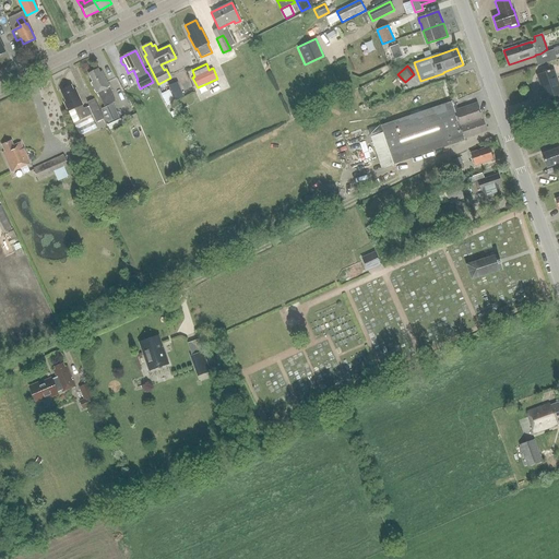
[(99,73),(97,69),(88,73),(93,82),(91,83),(96,94),(97,93),(105,107),(116,102),(108,87),(109,87),(102,71),(99,73)]
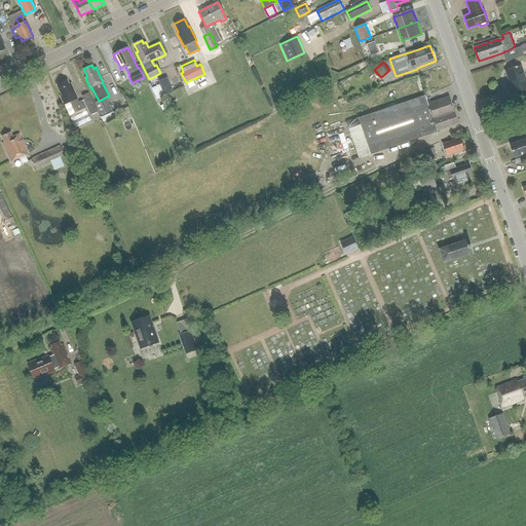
[(524,99),(525,98),(525,82),(521,66),(517,68),(517,67),(514,67),(515,68),(505,71),(513,94),(521,91),(524,99)]
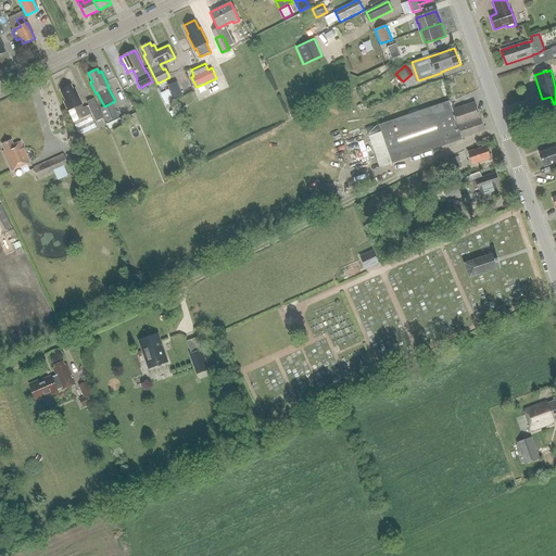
[(169,85),(176,99),(184,95),(177,80),(169,85)]
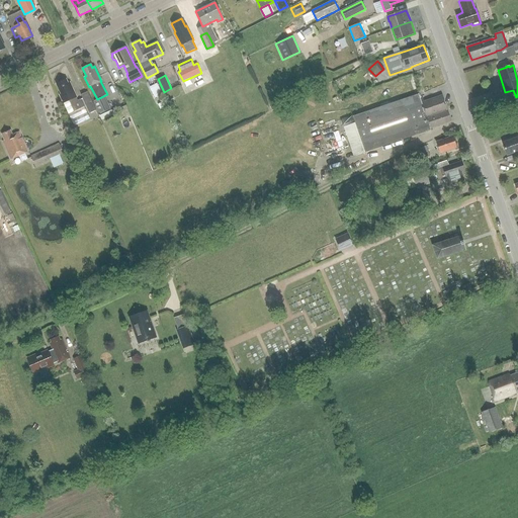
[(67,84),(65,80),(57,84),(62,94),(60,95),(63,103),(69,100),(70,102),(64,104),(74,125),(90,118),(84,106),(81,99),(77,101),(76,97),(70,83),(67,84)]
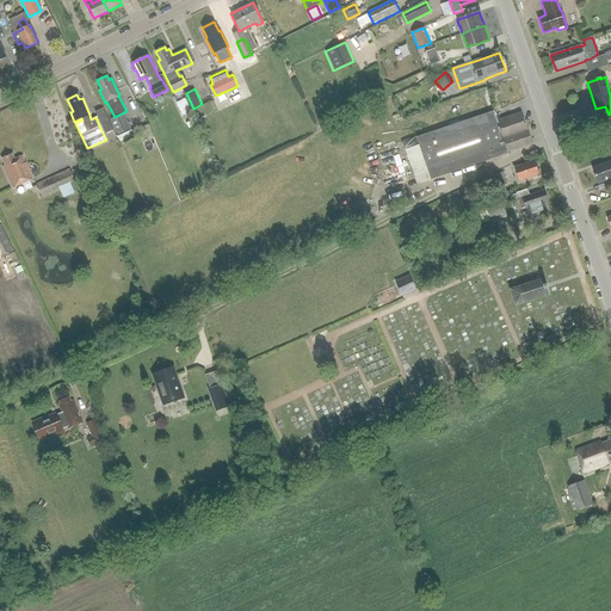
[(105,134),(113,130),(103,109),(96,112),(105,134)]
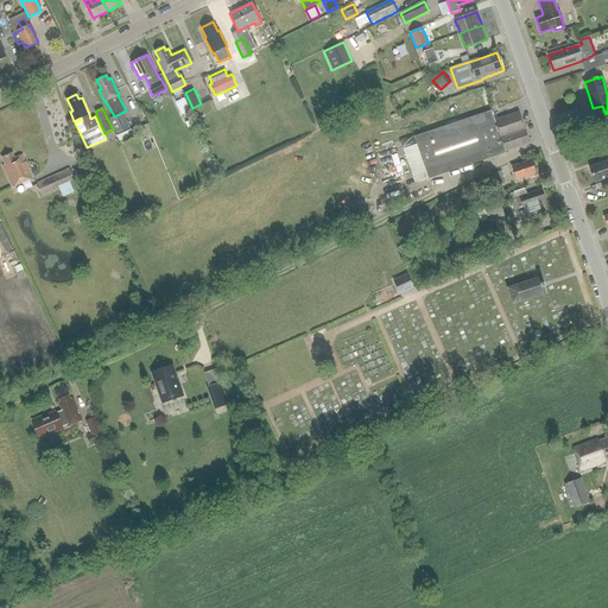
[(491,111),(415,137),(429,179),(506,153),(505,151),(529,143),(518,112),(494,120),(491,111)]
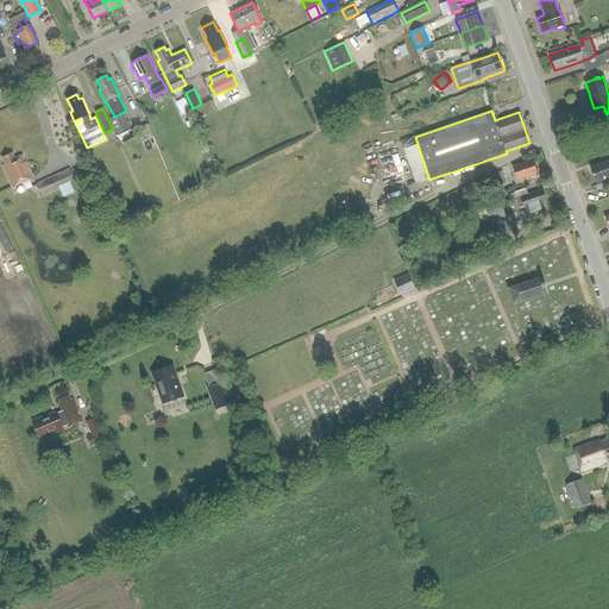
[(130,129),(123,113),(110,119),(118,135),(130,129)]
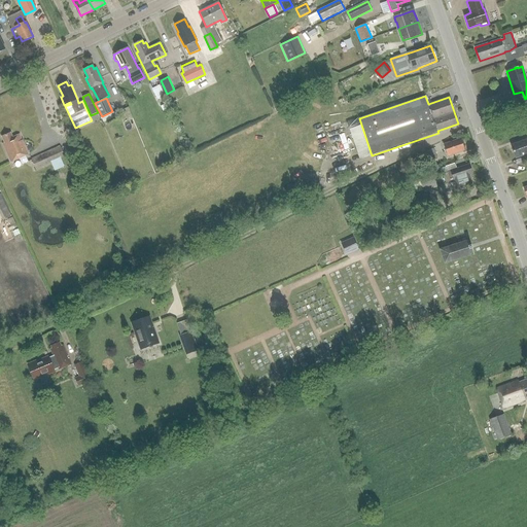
[(133,118),(129,107),(124,109),(128,120),(133,118)]
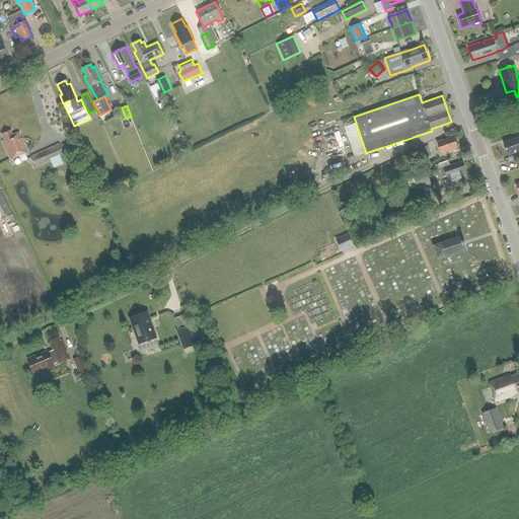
[(118,114),(116,109),(100,117),(102,121),(118,114)]
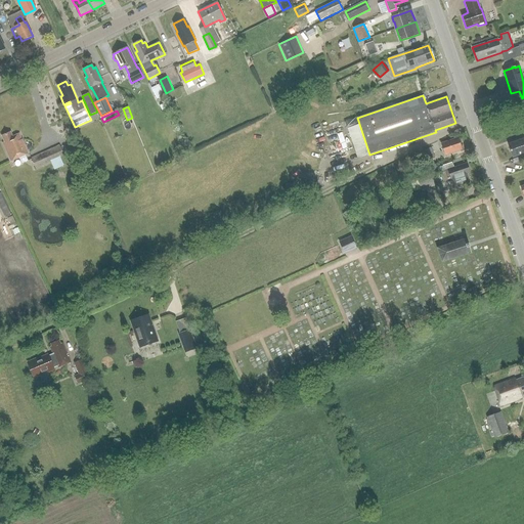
[(10,132),(1,136),(4,142),(2,143),(10,162),(28,154),(19,134),(12,137),(10,132)]
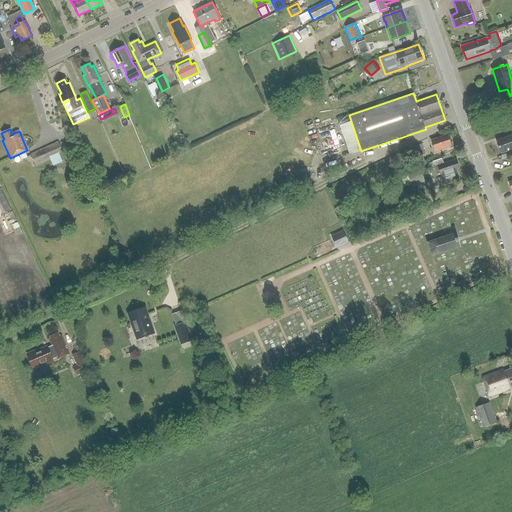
[(434,152),(451,146),(448,135),(431,140),(434,152)]
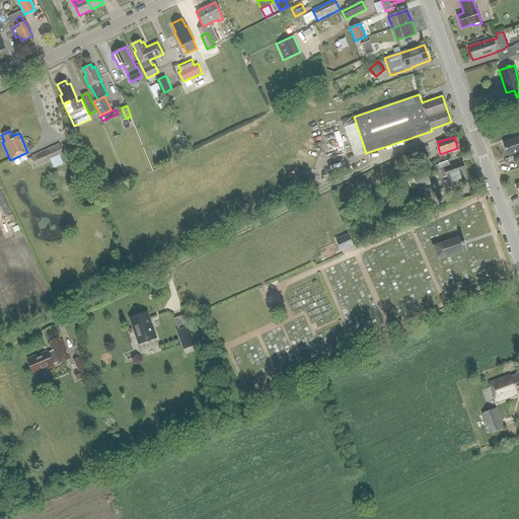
[(518,138),(503,143),(508,156),(518,151),(518,138)]
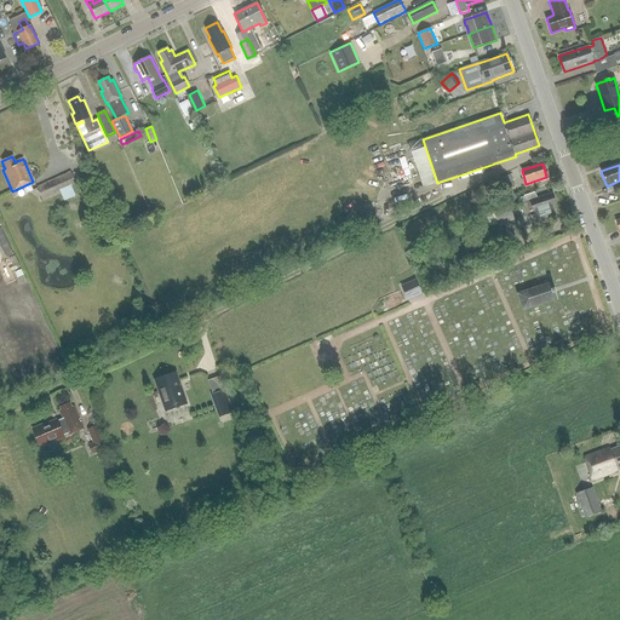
[(61,191),(76,185),(70,172),(36,187),(42,201),(62,193),(61,191)]
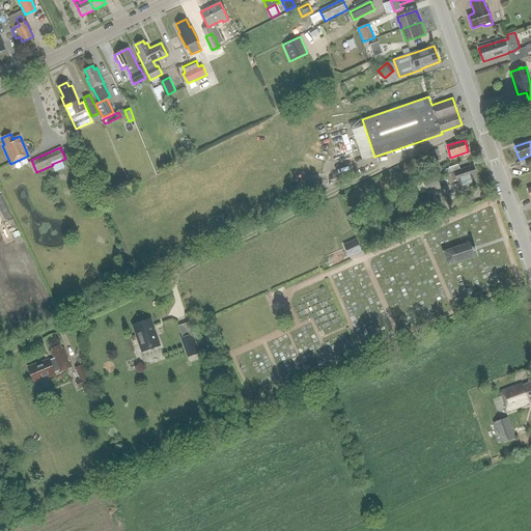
[(426,165),(441,160),(437,149),(422,155),(426,165)]
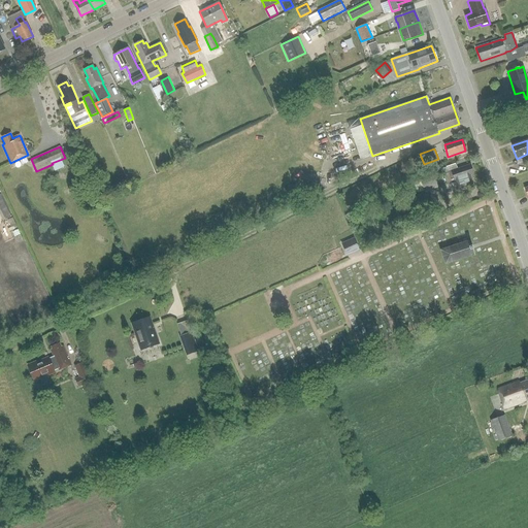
[(458,169),(456,164),(441,168),(443,174),(449,172),(451,179),(454,178),(455,180),(455,179),(457,186),(471,180),(469,175),(473,174),(470,165),(458,169)]
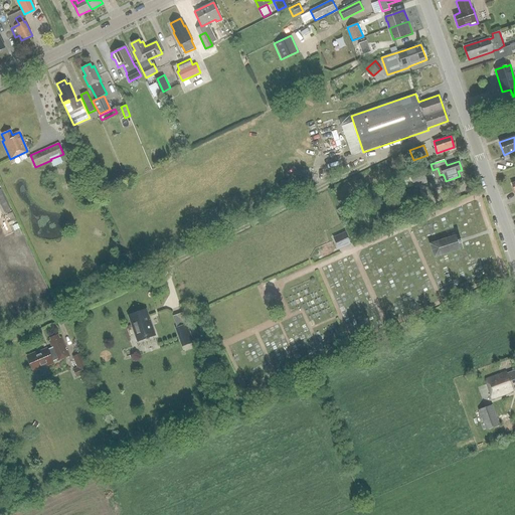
[(409,176),(413,187),(426,183),(422,171),(409,176)]
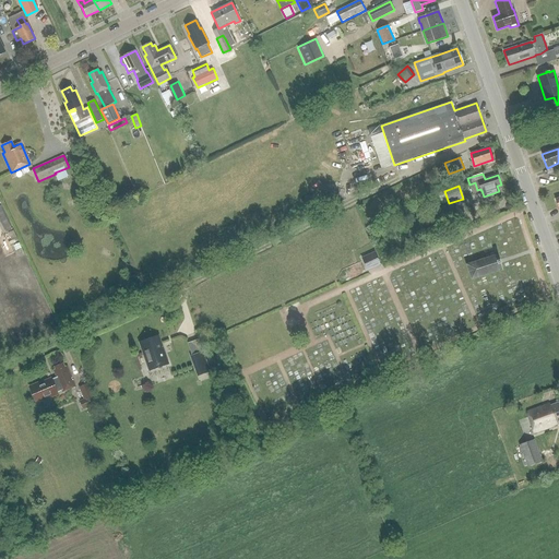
[(12,229),(0,205),(0,227),(2,234),(12,229)]
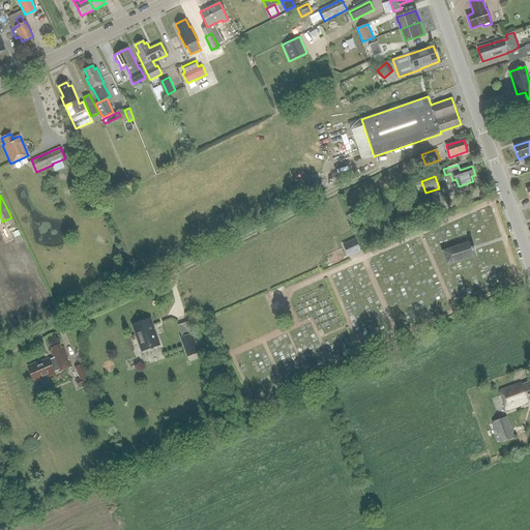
[(354,240),(343,245),(347,254),(358,248),(354,240)]
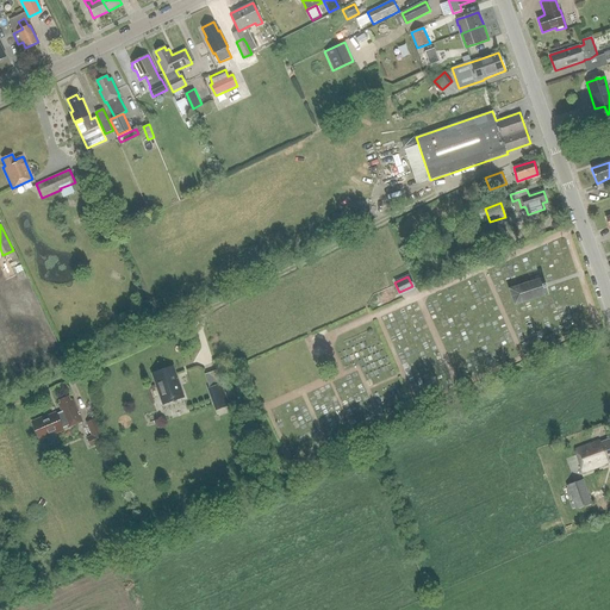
[(515,305),(548,294),(548,293),(547,288),(545,284),(543,279),(543,278),(509,290),(511,294),(510,294),(512,300),(515,305)]
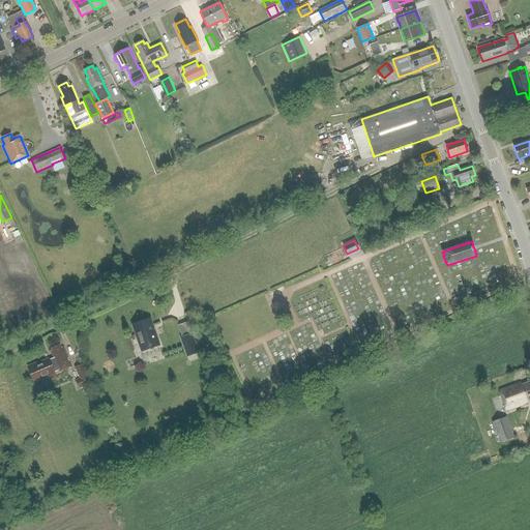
[(133,325),(142,351),(158,346),(149,319),(133,325)]
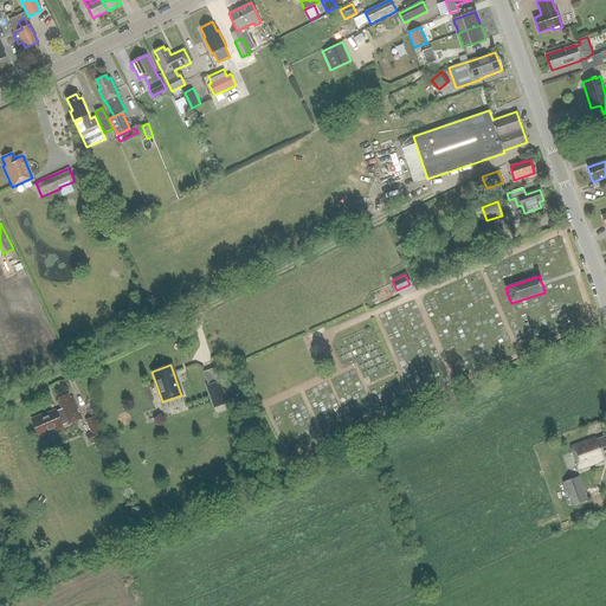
[(208,385),(217,407),(227,403),(219,381),(208,385)]
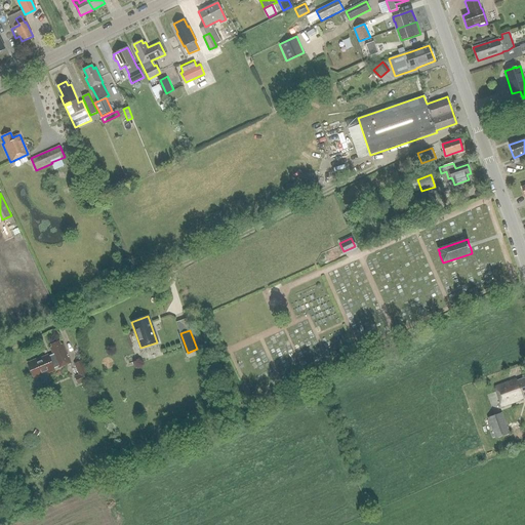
[(50,348),(52,354),(41,359),(40,358),(31,361),(32,363),(28,364),(34,377),(53,369),(53,368),(57,367),(58,368),(71,363),(63,344),(61,345),(59,341),(50,345),(51,347),(50,348)]
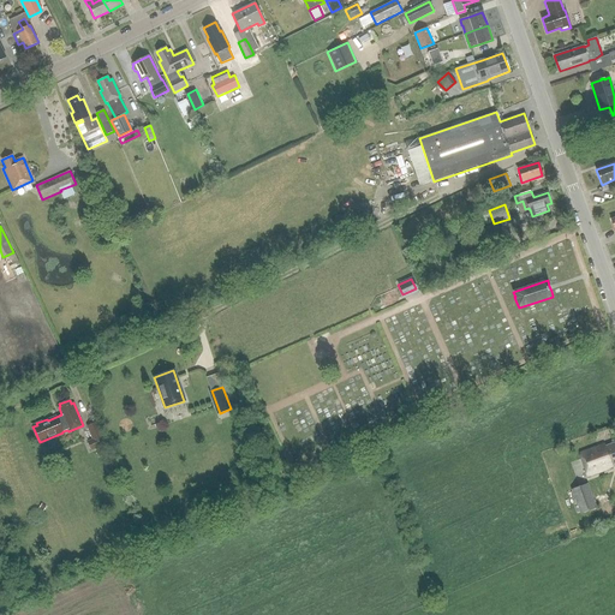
[(106,445),(95,423),(87,427),(93,440),(90,441),(94,449),(106,445)]
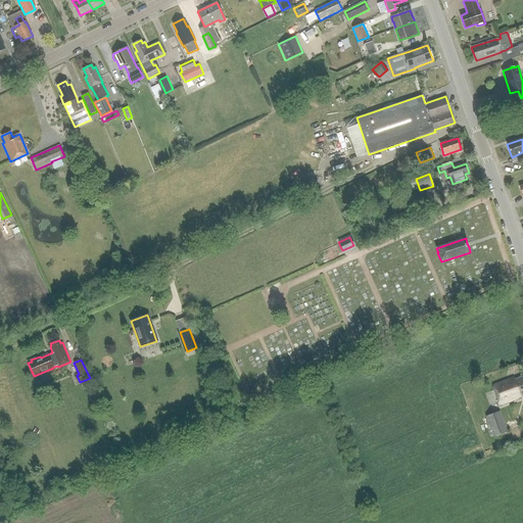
[(522,394),(522,376),(514,380),(514,378),(493,386),(500,406),(518,398),(518,397),(521,396),(520,395),(522,394)]
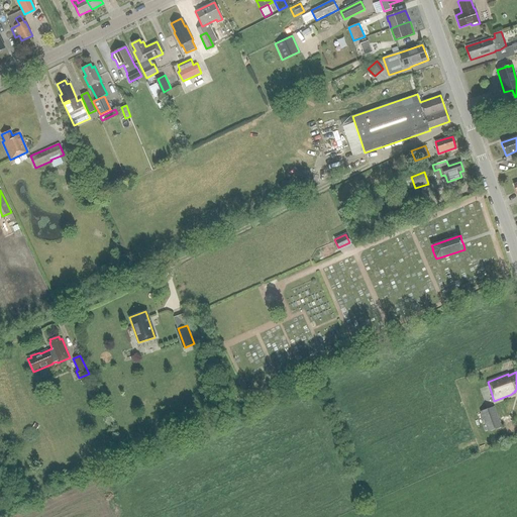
[(481,412),(488,431),(501,426),(494,407),(481,412)]
